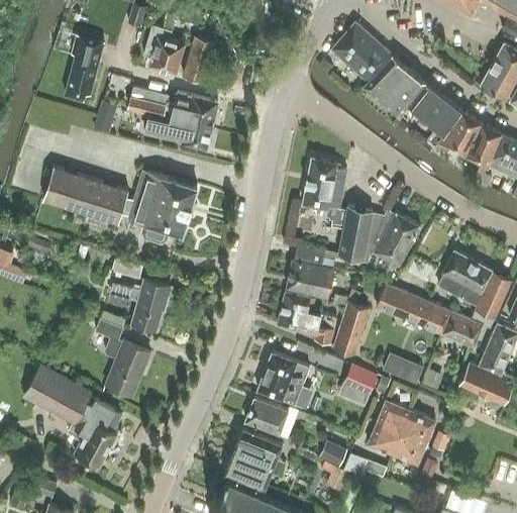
[(516,0),(435,0),(470,19),(479,3),(509,19),(502,30),(516,38),(516,0)]
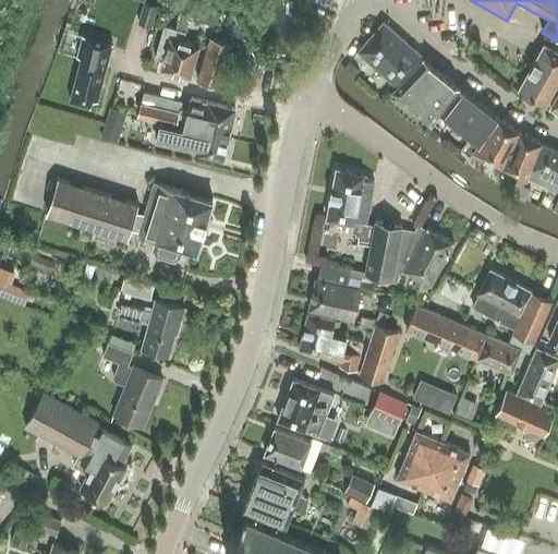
[(137,27),(150,31),(157,10),(144,7),(137,27)]
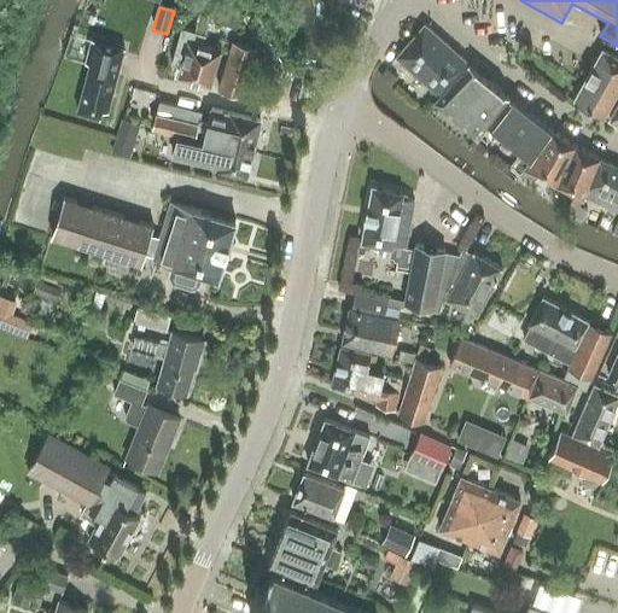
[(439,99),(468,68),(425,29),(397,62),(439,99)]
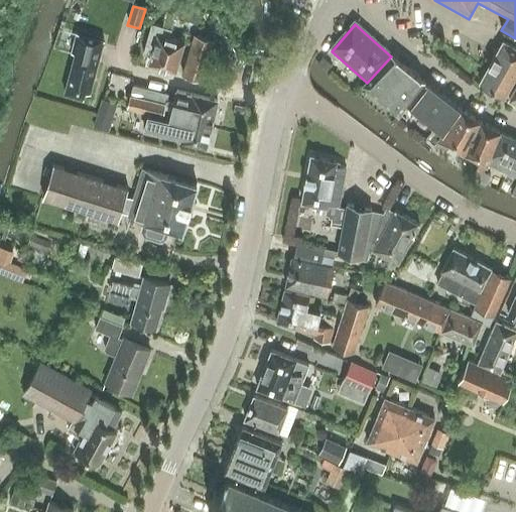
[(184,45),(168,40),(171,32),(151,26),(142,56),(151,58),(149,68),(161,71),(162,74),(169,77),(171,74),(175,75),(184,45)]
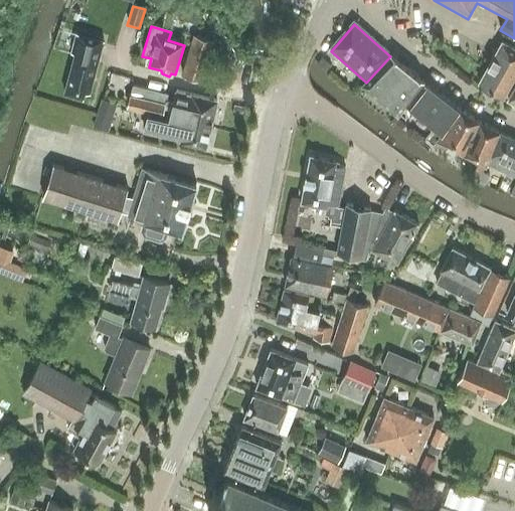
[(104,44),(80,37),(64,97),(83,102),(84,95),(90,97),(104,44)]
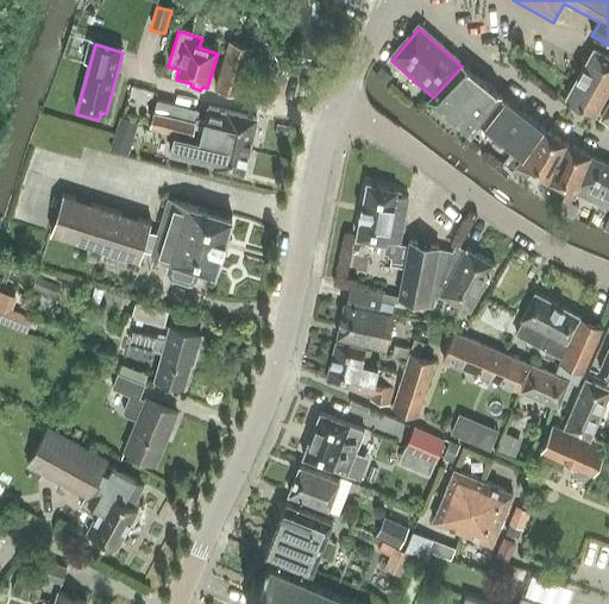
[(239,98),(252,52),(228,45),(215,90),(239,98)]
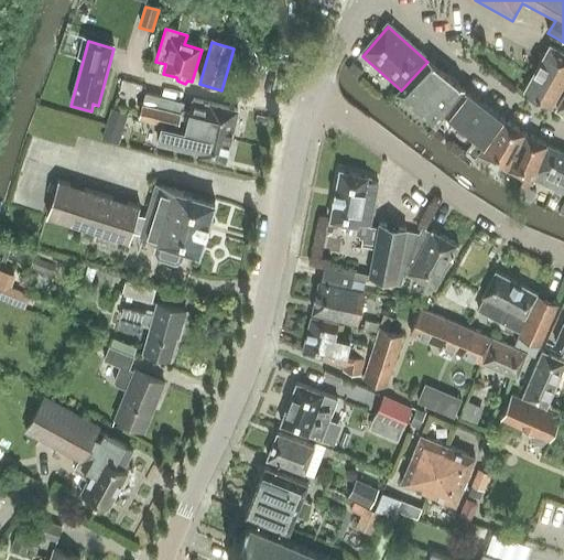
[(563,56),(550,49),(538,72),(563,86),(563,56)]
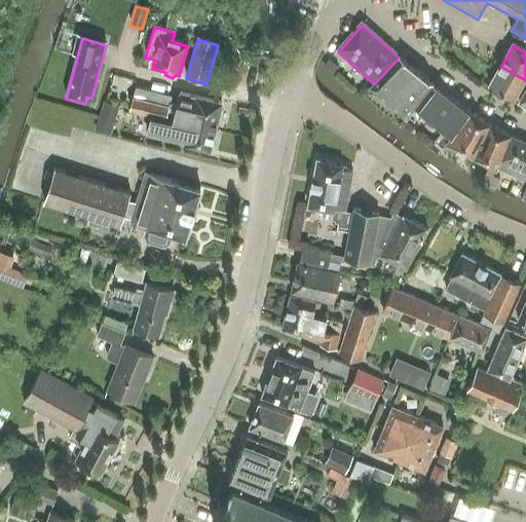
[(434,85),(399,58),(370,89),(407,121),(412,114),(434,85)]
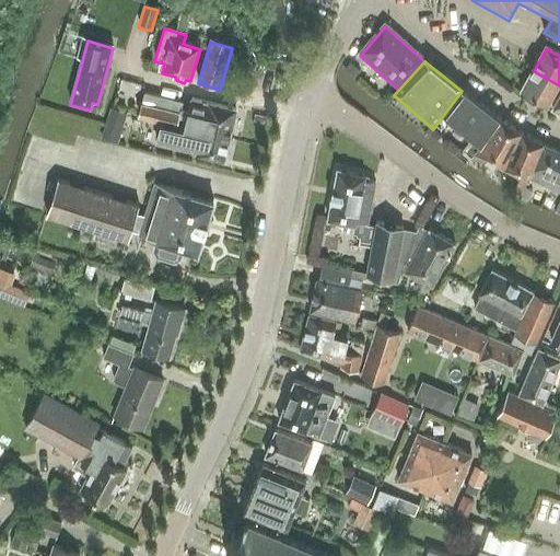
[(350,66),(345,72),(356,82),(361,76),(350,66)]
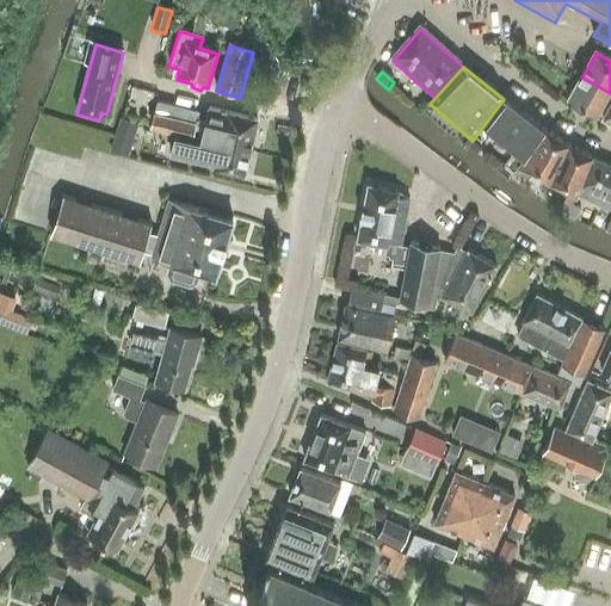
[(610,94),(610,93),(582,78),(569,101),(598,118),(610,94)]
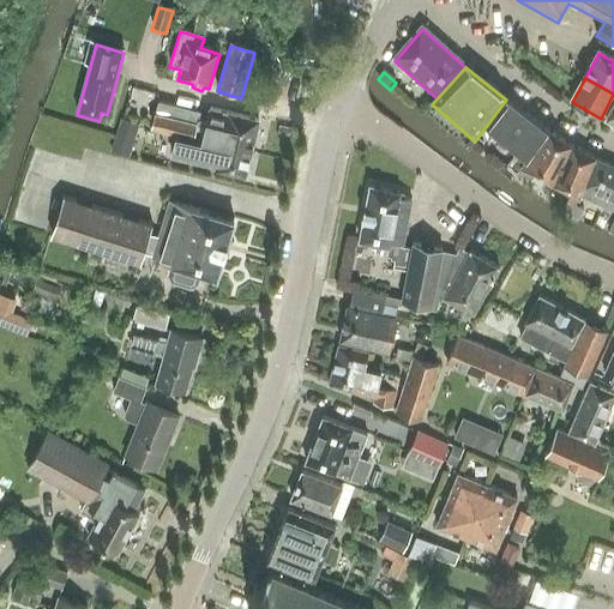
[(481,133),(515,160),(523,168),(548,133),(506,100),(481,133)]
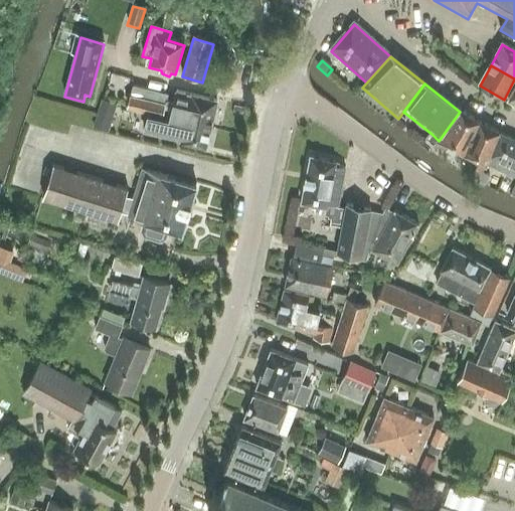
[(167,97),(133,89),(128,110),(140,113),(149,115),(211,129),(217,104),(176,94),(173,106),(166,104),(167,97)]
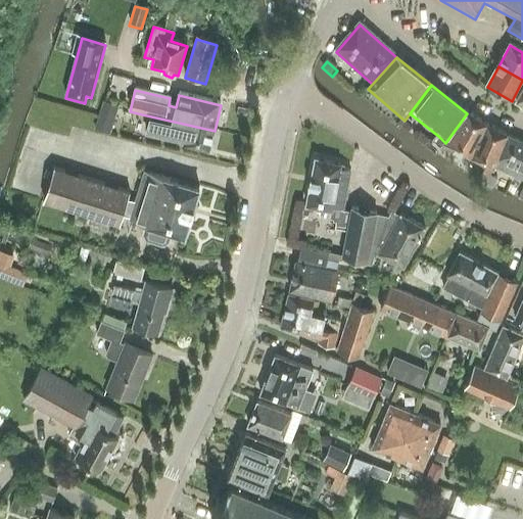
[(104,104),(99,119),(114,124),(120,109),(104,104)]
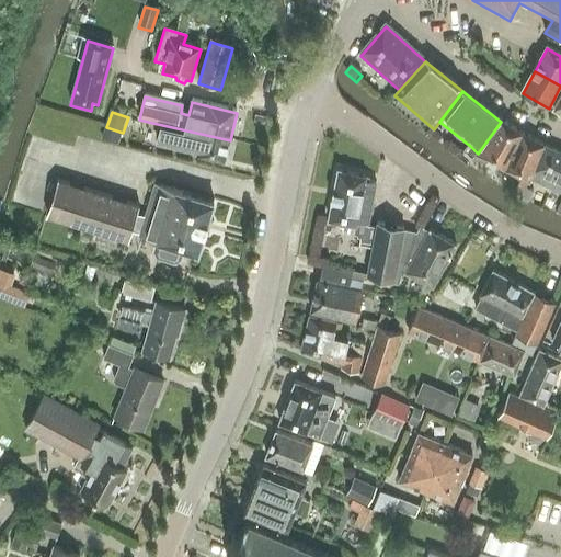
[(478,154),(476,156),(529,184),(544,147),(521,135),(501,122),(478,154)]
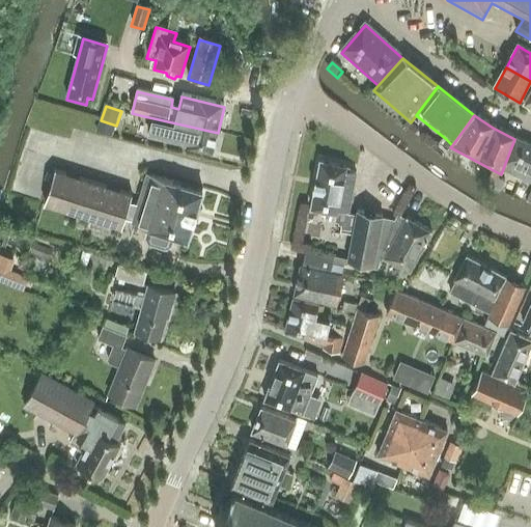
[(187,149),(213,156),(218,133),(154,118),(149,137),(187,145),(187,149)]
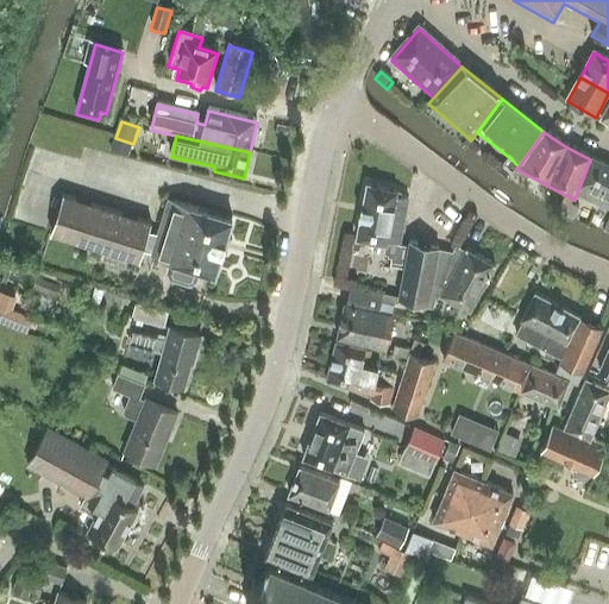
[(519,167),(510,158),(497,175),(508,182),(516,169),(519,167)]
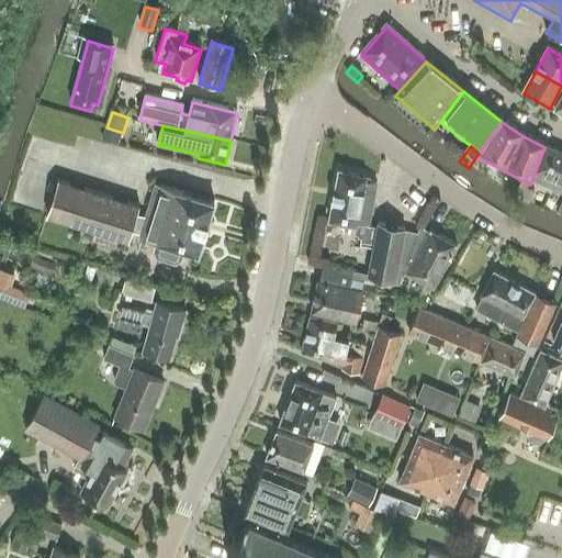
[(552,191),(561,164),(561,155),(546,148),(532,182),(552,191)]
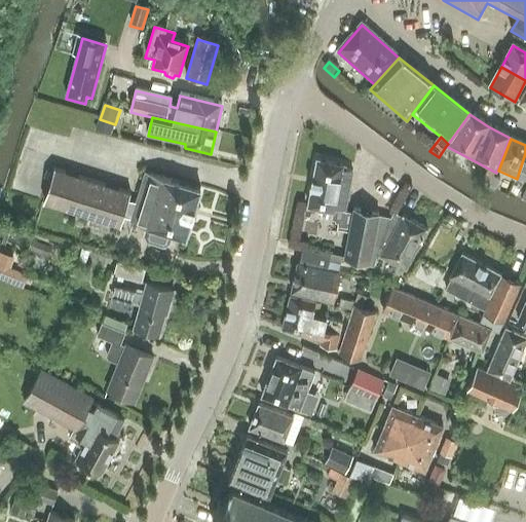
[(525,183),(525,153),(517,179),(525,183)]
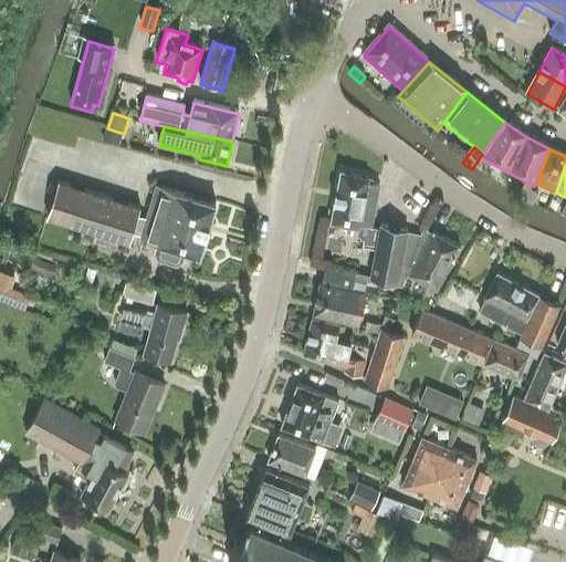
[(370,281),(397,287),(401,267),(409,269),(420,236),(381,228),(373,226),(379,187),(373,186),(373,181),(341,174),(331,225),(359,230),(358,237),(378,241),(370,281)]
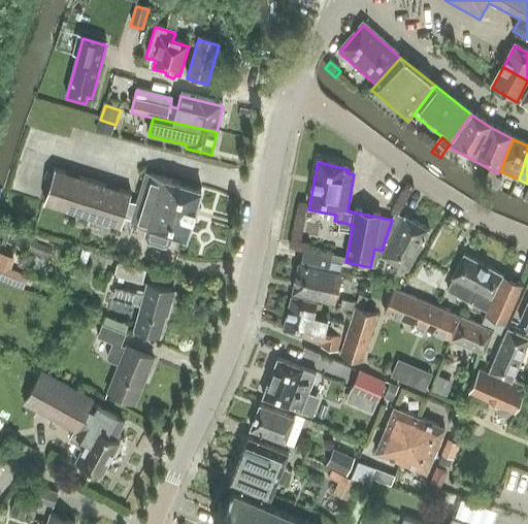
[(129,204),(131,196),(55,172),(44,205),(121,229),(124,219),(129,204)]
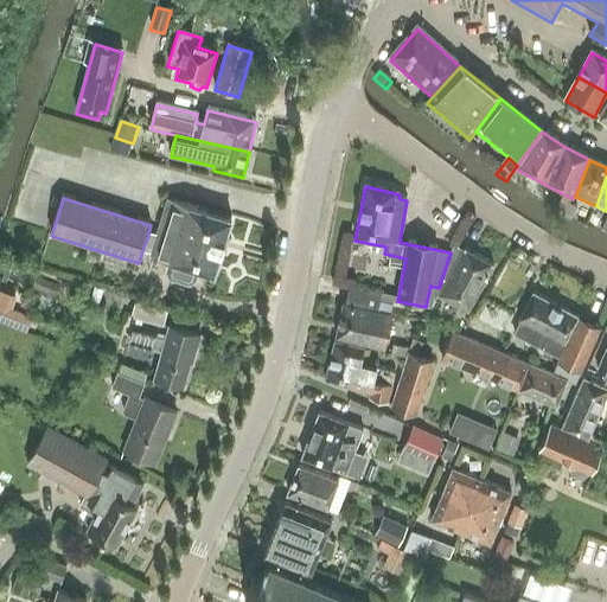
[(231,222),(229,221),(168,202),(158,237),(152,255),(151,257),(173,264),(170,275),(172,280),(189,286),(193,283),(197,271),(212,276),(215,277),(231,222)]
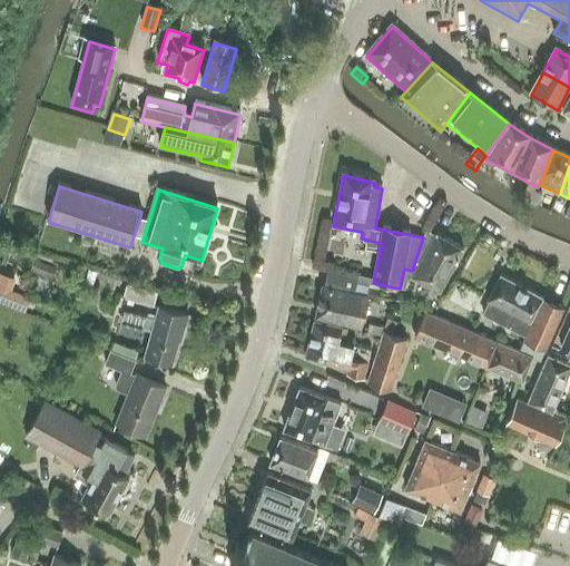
[(534,194),(529,206),(537,210),(542,197),(534,194)]
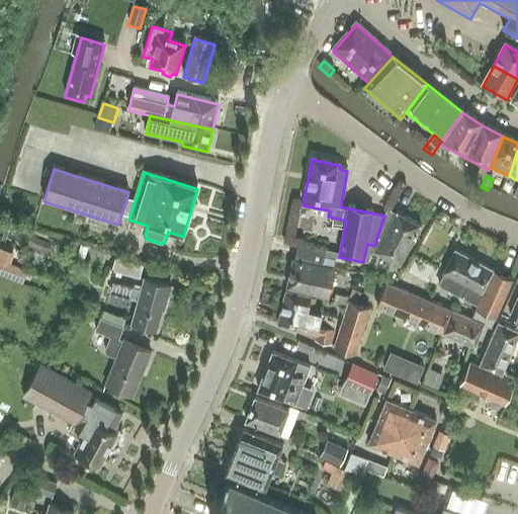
[(126,200),(121,215),(130,218),(135,202),(126,200)]
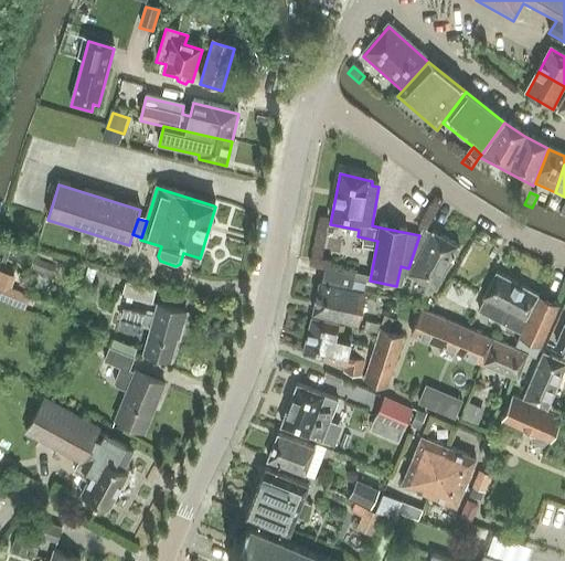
[(436,293),(459,250),(433,234),(432,235),(424,231),(415,250),(422,254),(408,278),(436,293)]
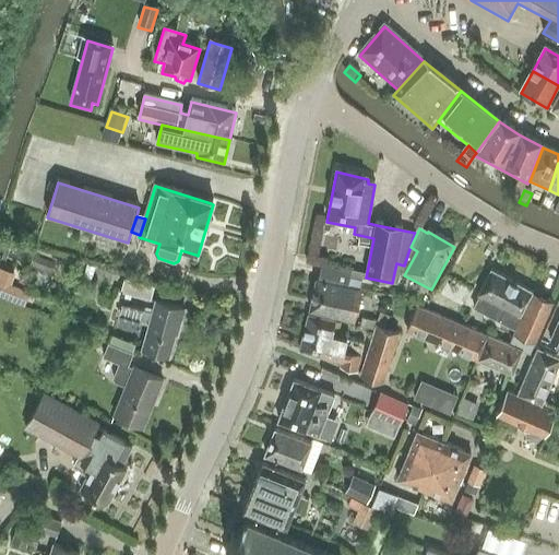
[(319,283),(317,283),(309,314),(355,323),(361,293),(348,290),(352,274),(322,268),(319,283)]
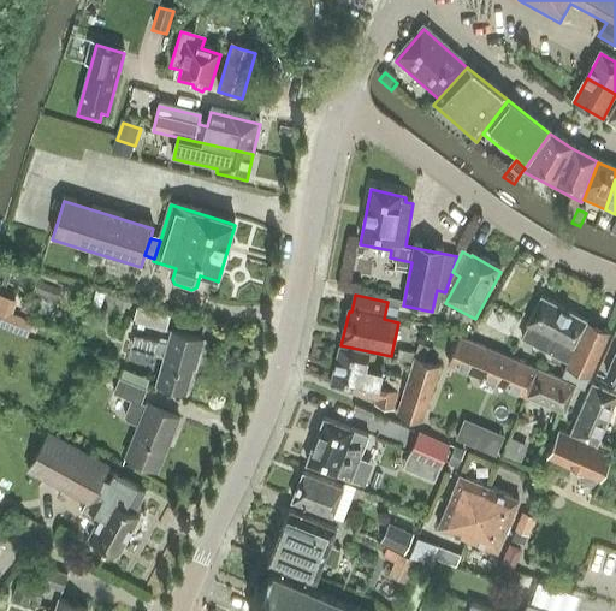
[(18,303),(0,296),(0,328),(28,339),(33,325),(12,318),(18,303)]
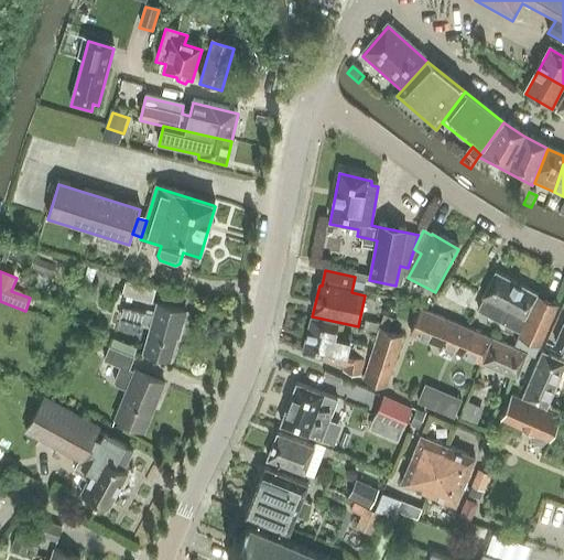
[(521,335),(519,338),(541,347),(557,308),(538,298),(496,276),(476,312),(521,335)]
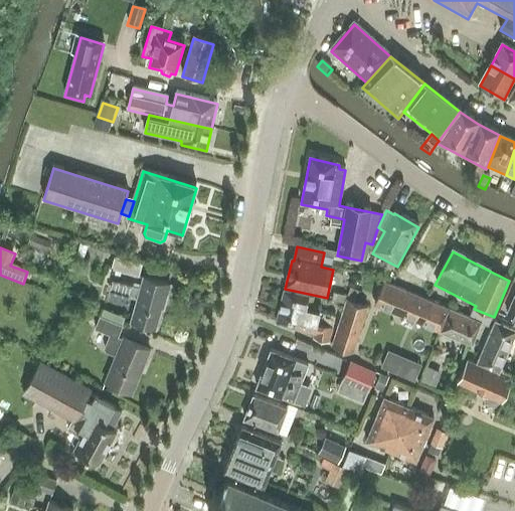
[(139,280),(142,267),(115,260),(111,272),(139,280)]
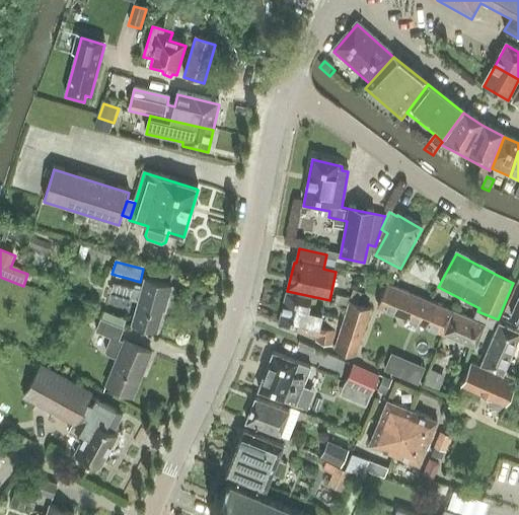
[(167,306),(171,290),(145,283),(142,292),(116,285),(112,297),(139,304),(133,327),(157,334),(165,305),(167,306)]
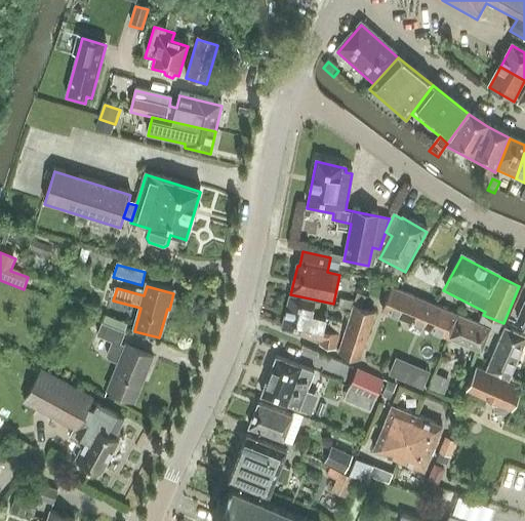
[(382,313),(405,322),(427,331),(436,309),(392,290),(382,313)]
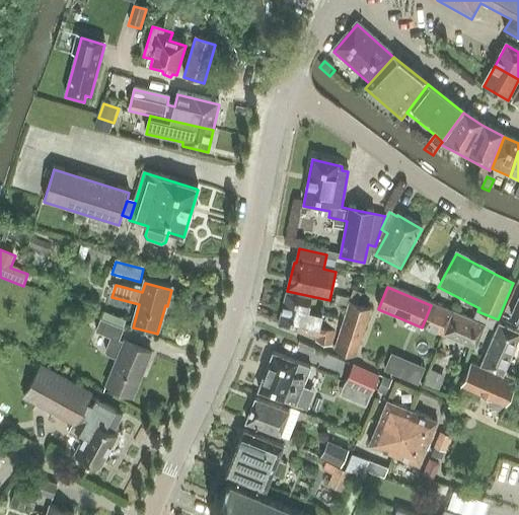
[(362,295),(354,292),(350,300),(350,301),(358,305),(362,295)]
